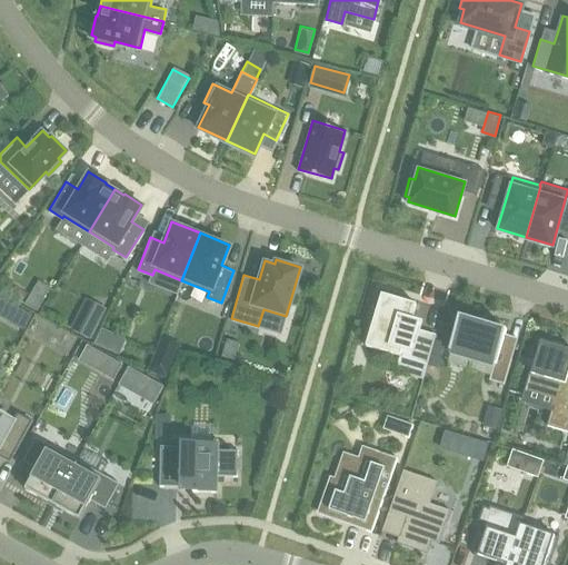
[(50,285),(38,277),(23,300),(36,308),(50,285)]
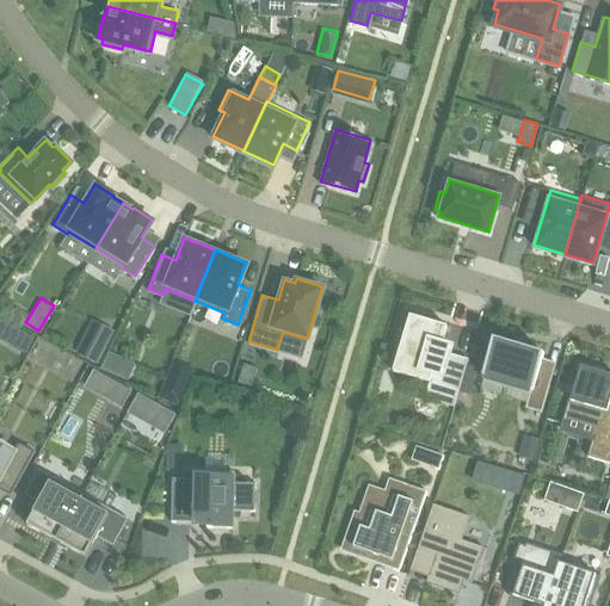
[(442,375),(449,351),(451,345),(441,341),(447,323),(410,313),(393,369),(430,379),(431,372),(441,375),(442,375)]
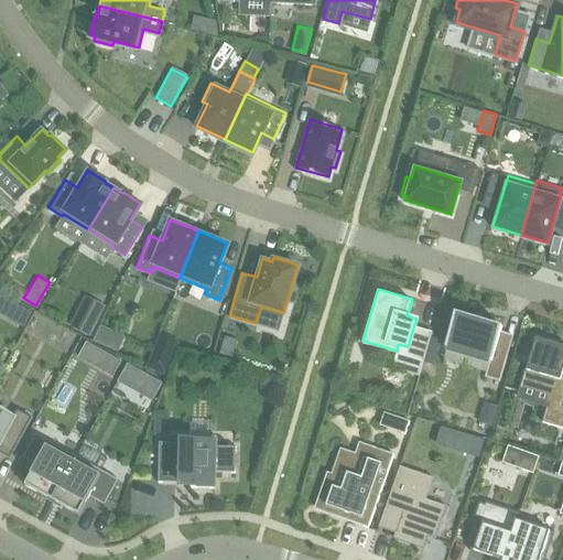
[(88,333),(105,302),(85,292),(68,323),(88,333)]
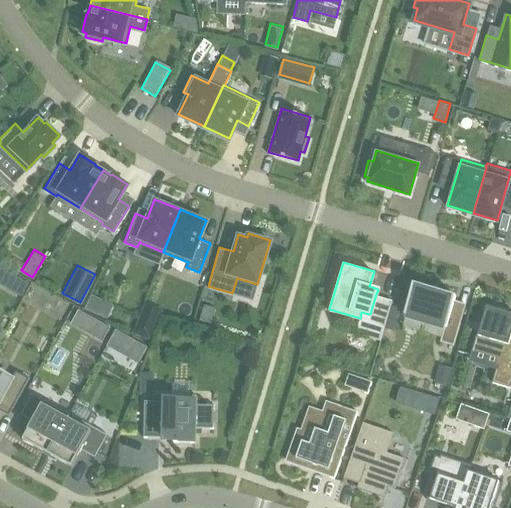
[(455,295),(413,283),(404,313),(444,325),(440,340),(454,344),(460,321),(449,317),(455,295)]
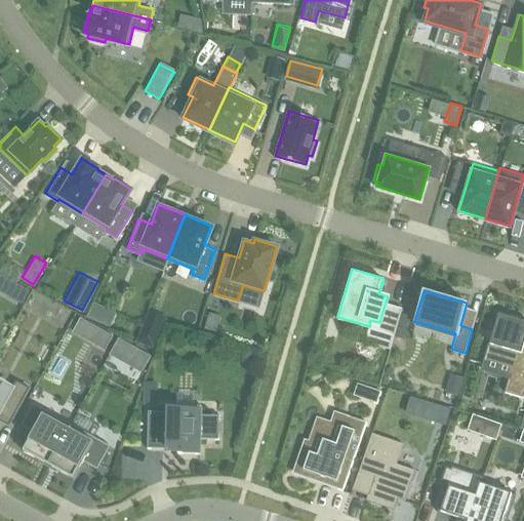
[(147,308),(134,339),(153,347),(166,315),(147,308)]
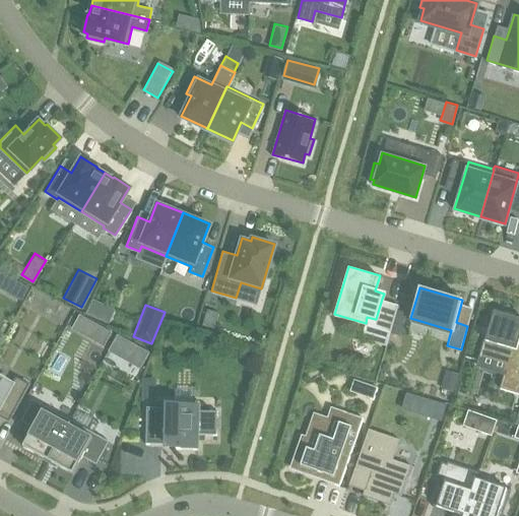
[(213,327),(218,311),(206,307),(201,323),(213,327)]
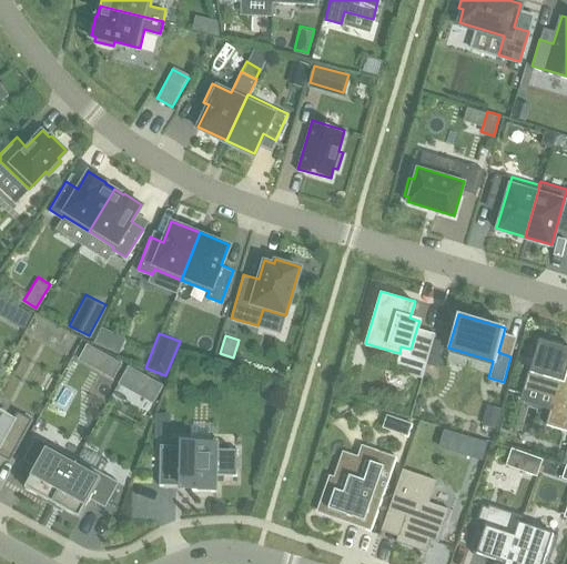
[(554,406),(550,405),(545,422),(566,427),(566,345),(539,339),(529,371),(532,371),(527,384),(532,385),(540,389),(542,389),(554,392),(558,393),(554,406)]
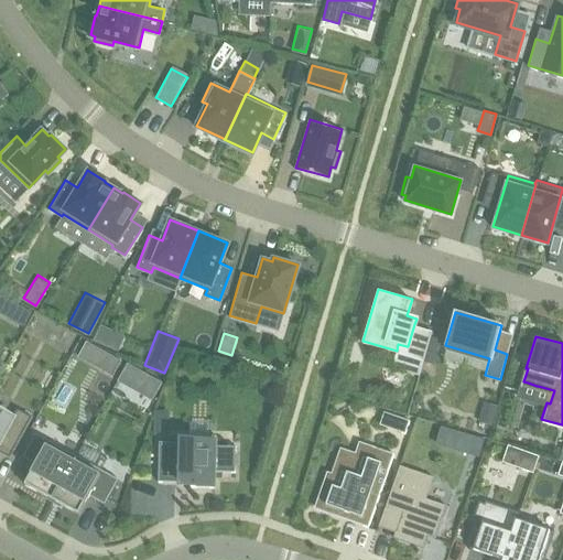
[(120,358),(108,352),(100,366),(112,372),(120,358)]
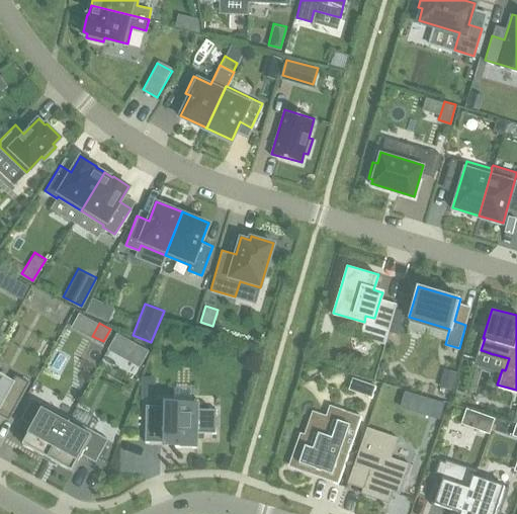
[(120,350),(127,337),(116,331),(109,344),(120,350)]
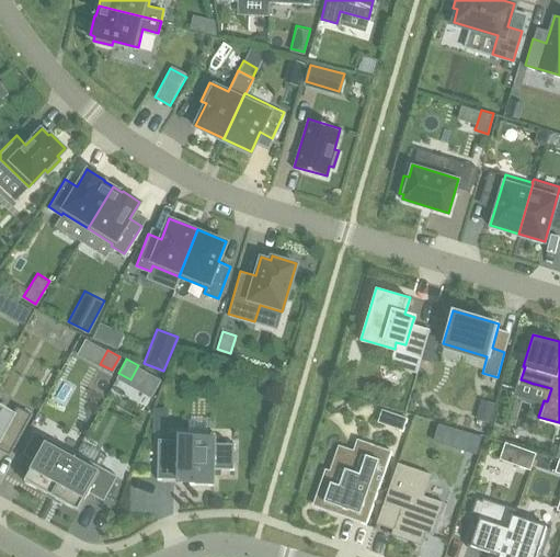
[(489,420),(494,401),(481,397),(476,417),(489,420)]
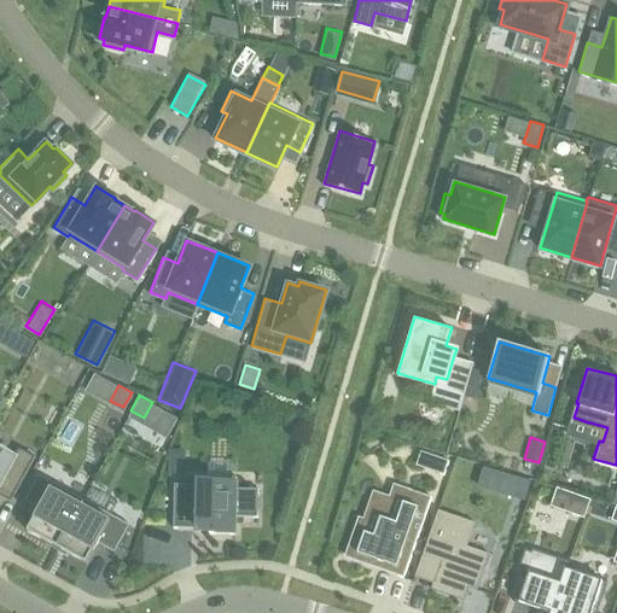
[(0,485),(13,491),(34,454),(18,444),(12,455),(0,448),(0,485)]
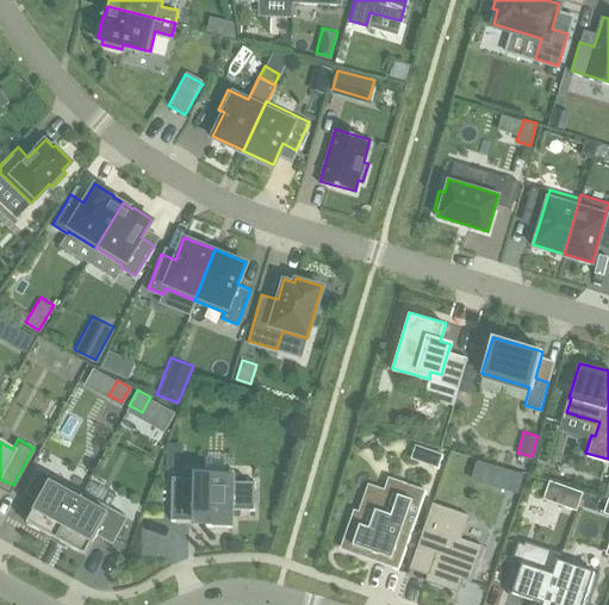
[(181,441),(166,440),(166,466),(180,466),(181,441)]
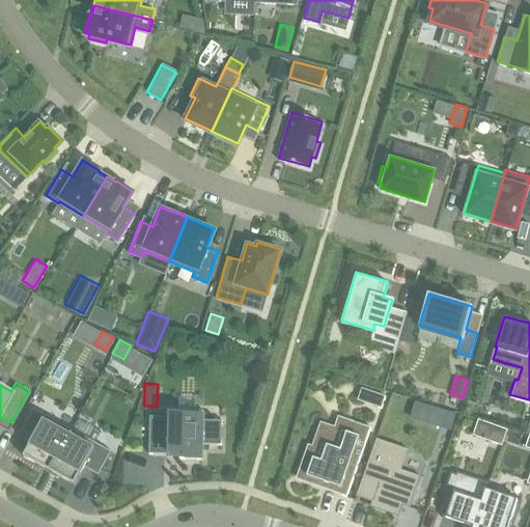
[(385,393),(377,391),(372,403),(381,406),(385,393)]
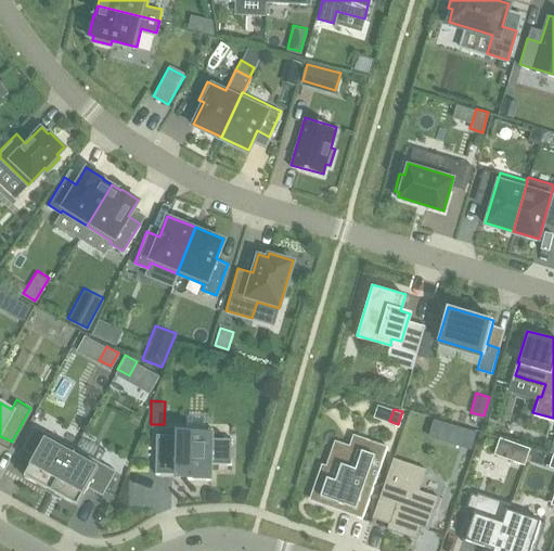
[(24,475),(51,489),(74,446),(35,424),(22,447),(36,455),(24,475)]
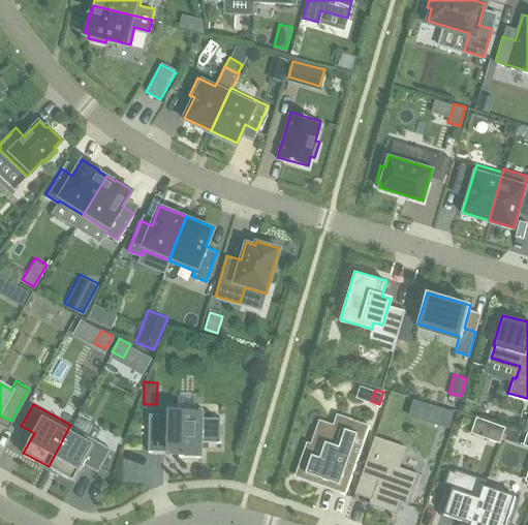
[(149,412),(148,438),(169,439),(169,452),(179,452),(179,455),(200,455),(200,440),(220,440),(220,417),(202,415),(202,406),(171,405),(171,412),(149,412)]
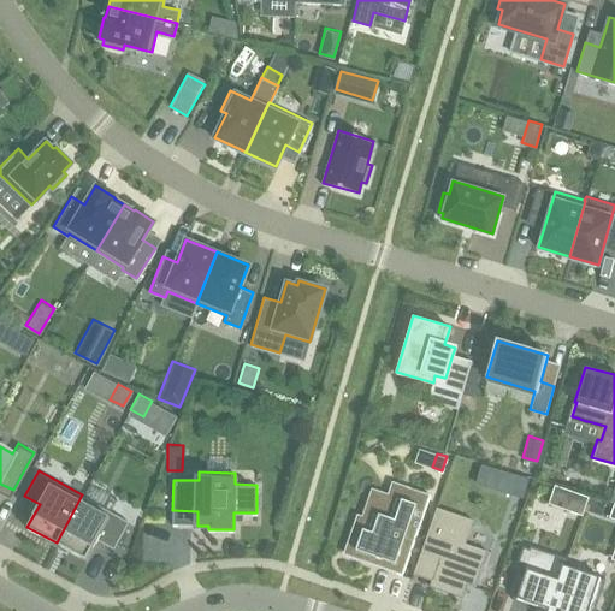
[(509,472),(503,492),(521,497),(526,478),(509,472)]
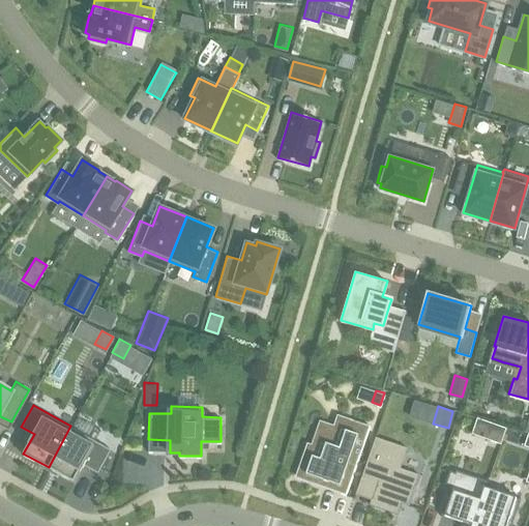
[(298,469),(296,474),(322,484),(323,478),(343,486),(342,490),(341,490),(341,491),(346,493),(370,424),(349,417),(345,430),(340,446),(334,444),(341,429),(341,428),(332,425),(320,420),(312,444),(307,443),(298,469)]
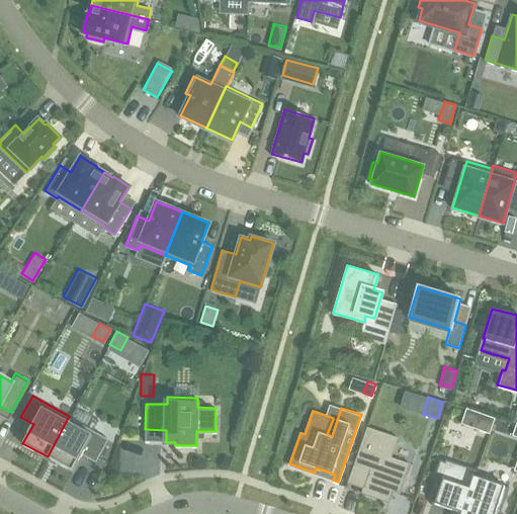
[(494,417),(481,412),(475,428),(488,433),(494,417)]
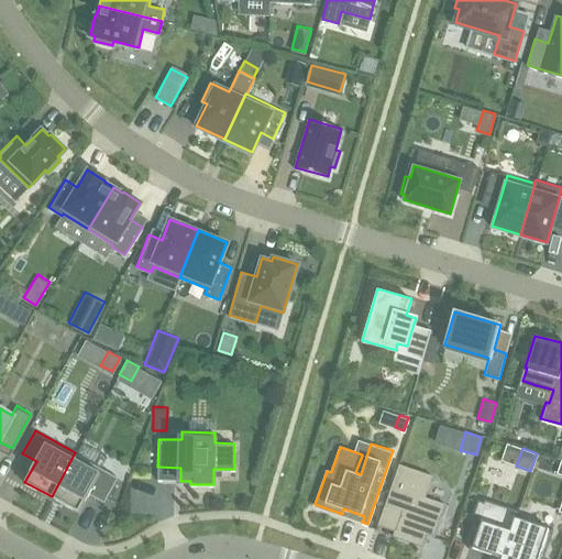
[(118,477),(75,452),(52,496),(78,512),(88,493),(103,501),(118,477)]
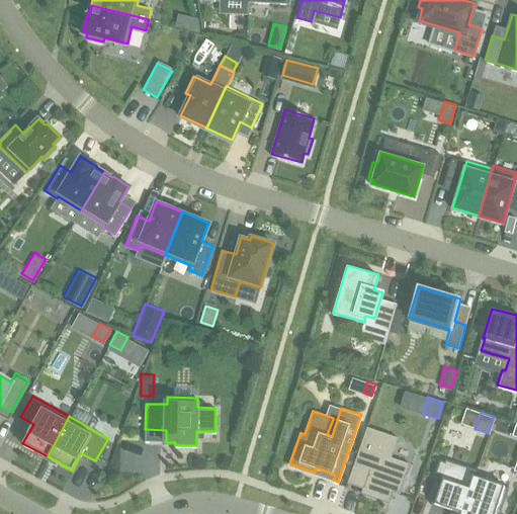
[(369,468),(361,491),(388,501),(392,489),(400,492),(410,462),(391,455),(398,436),(366,425),(353,462),(369,468)]
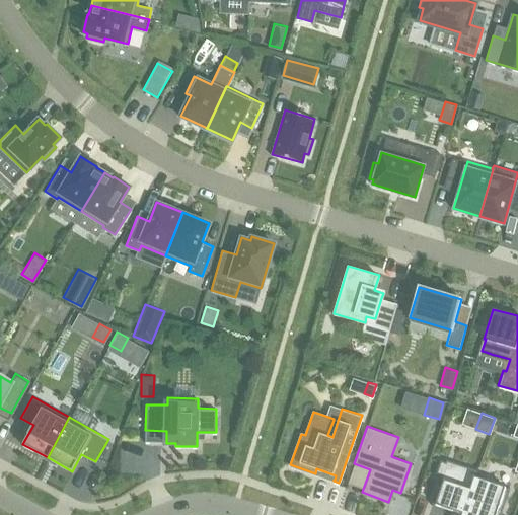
[(460,514),(476,469),(446,458),(431,502),(452,509),(450,514),(460,514)]
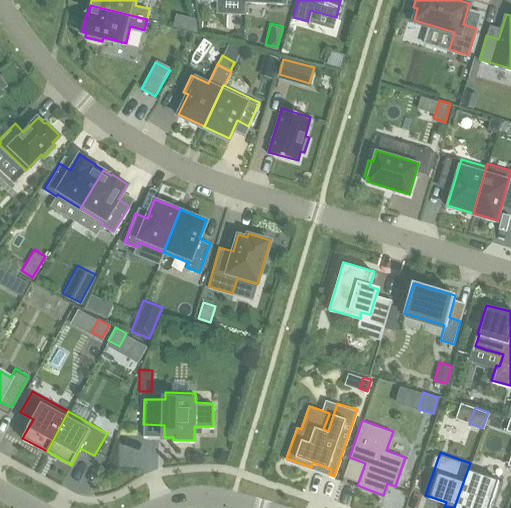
[(470,463),(454,507),(492,507),(502,481),(469,469),(471,463),(470,463)]
